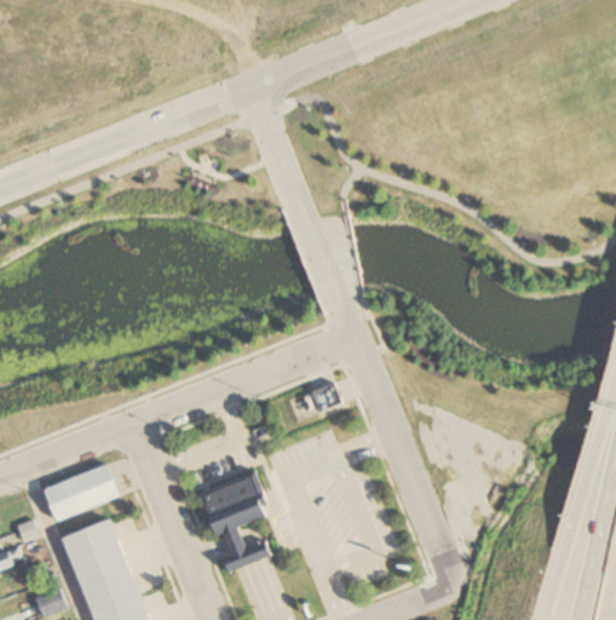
[(107,464),(120,497),(56,522),(42,489),(107,464)]
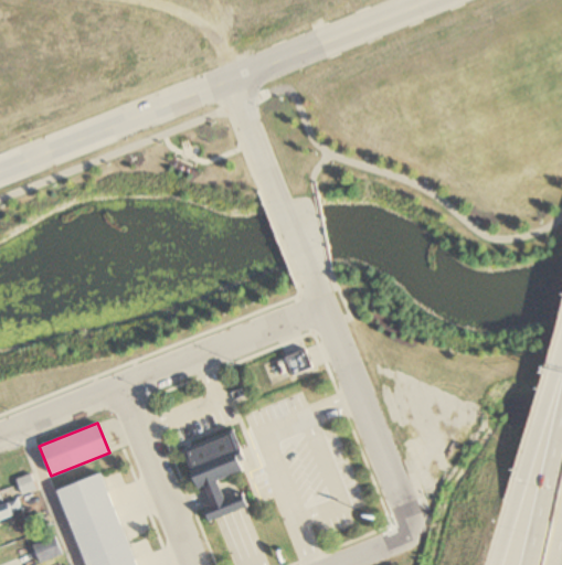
[(178,450),(193,488),(200,486),(209,509),(201,511),(204,520),(245,503),(240,490),(220,499),(212,480),(239,470),(234,460),(240,458),(228,426),(187,441),(189,446),(178,450)]
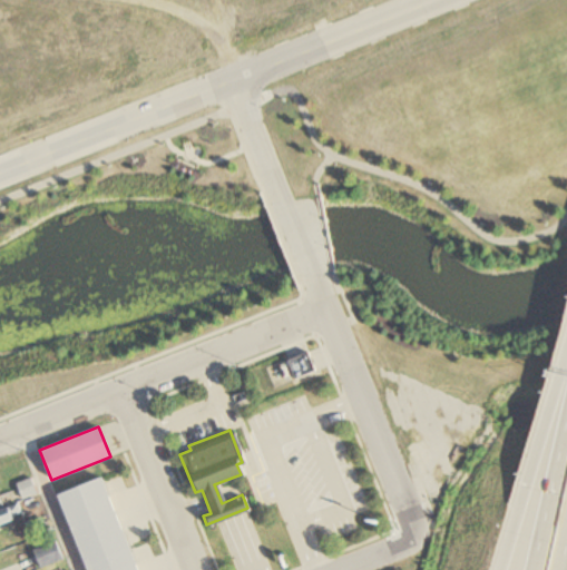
[(29,478),(35,493),(20,499),(15,483),(29,478)]
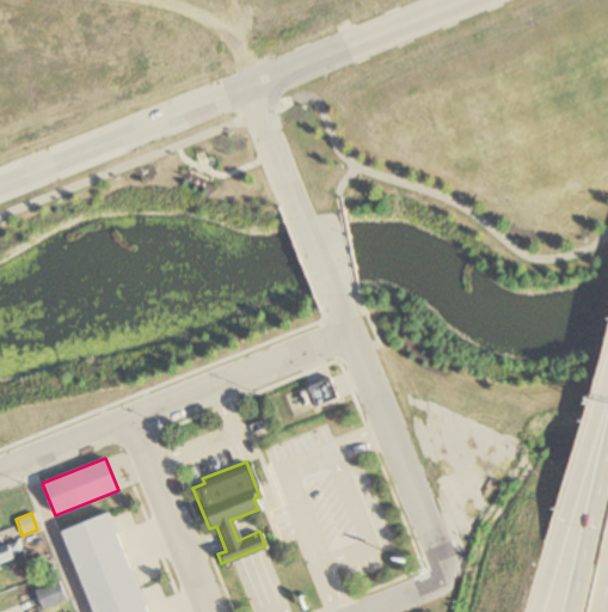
[(108,513),(147,611),(92,611),(61,532),(108,513)]
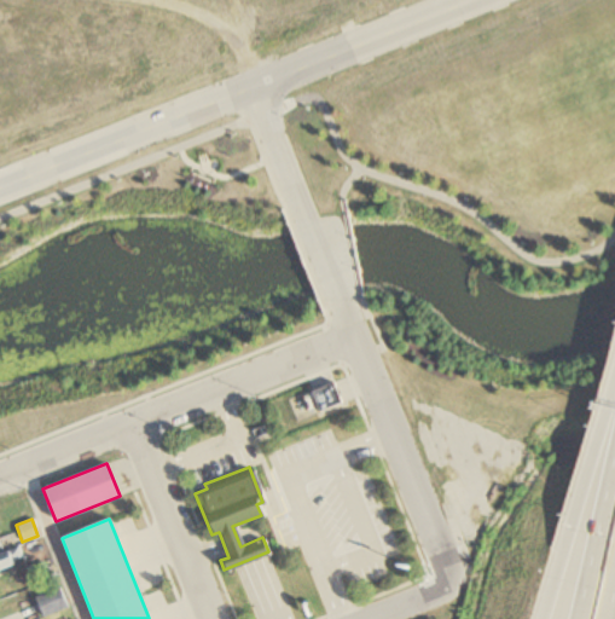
[(12,526),(16,536),(4,541),(0,531),(12,526)]
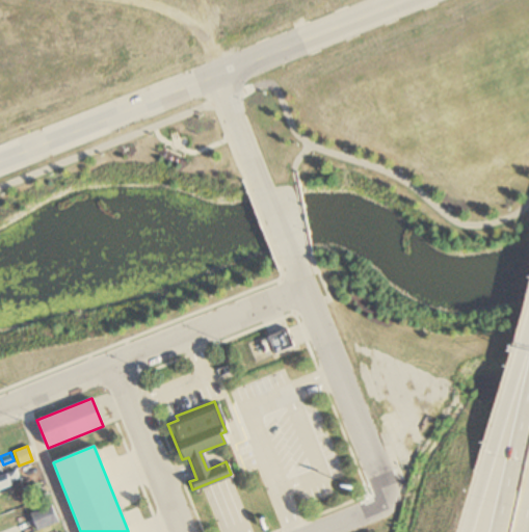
[(0,476),(15,471),(18,479),(11,481),(14,486),(0,491),(0,476)]
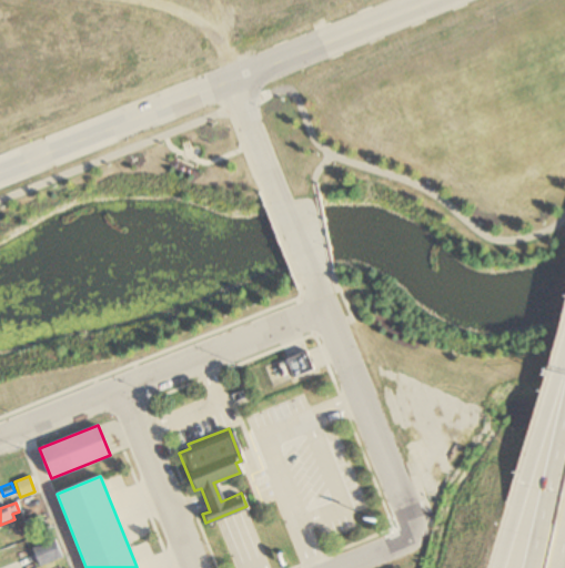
[(49,537),(57,556),(37,564),(29,546),(49,537)]
